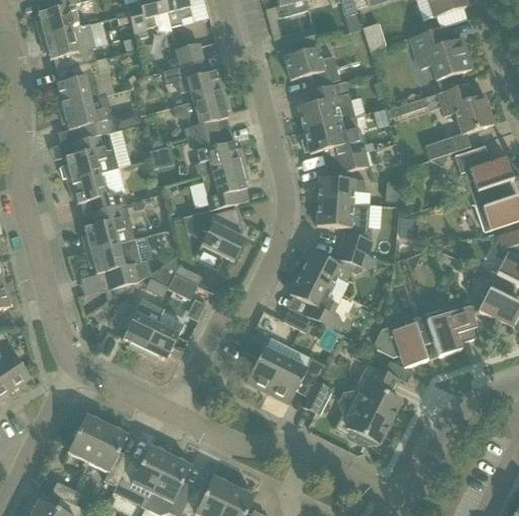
[(40,20),(36,21),(40,37),(71,28),(71,27),(68,17),(78,14),(75,3),(90,0),(46,0),(48,9),(37,12),(40,20)]
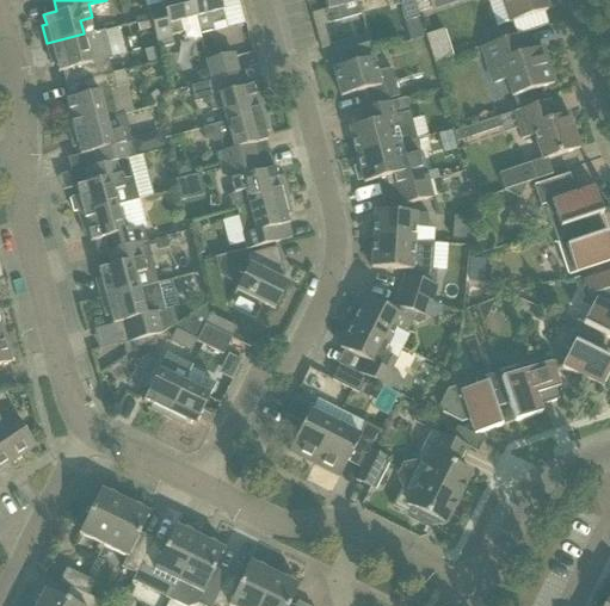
[(154,29),(159,47),(174,42),(171,32),(184,30),(186,35),(195,37),(201,35),(199,31),(190,0),(160,0),(161,2),(148,6),(154,29)]
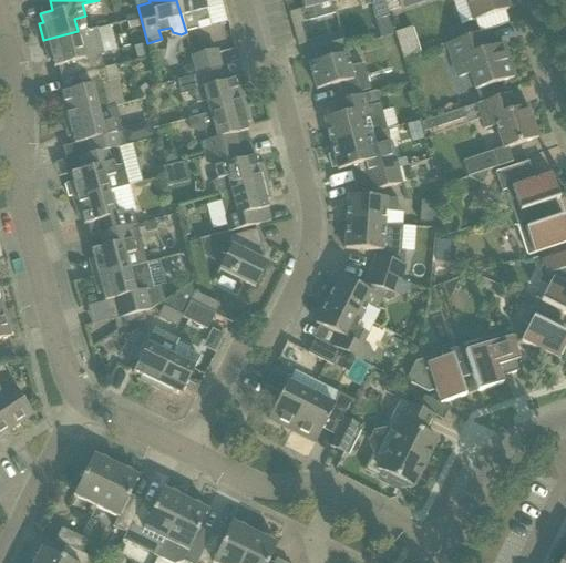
[(176,0),(185,29),(198,26),(197,20),(209,18),(204,0),(176,0)]
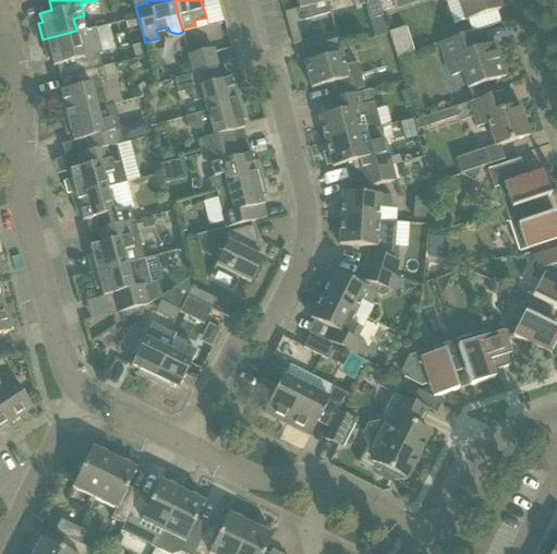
[(297,0),(299,5),(297,7),(300,20),(312,16),(309,4),(324,0),(297,0)]
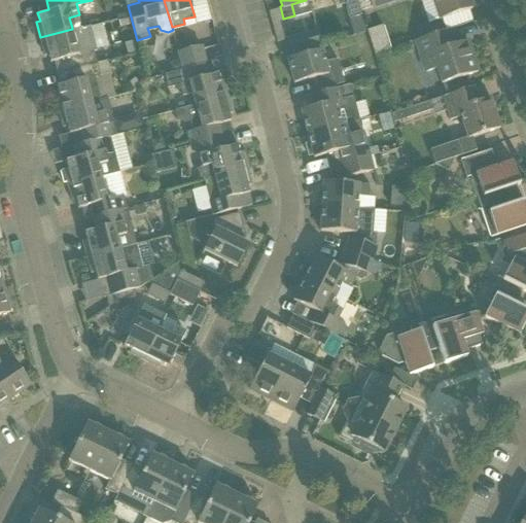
[(345,0),(349,16),(361,13),(360,9),(357,0),(345,0)]
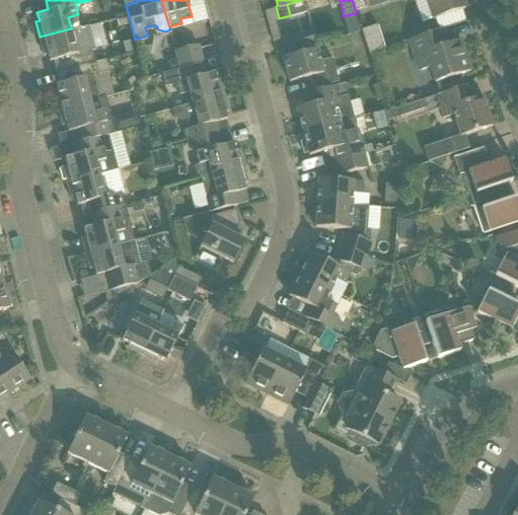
[(352,0),(355,9),(381,0),(352,0)]
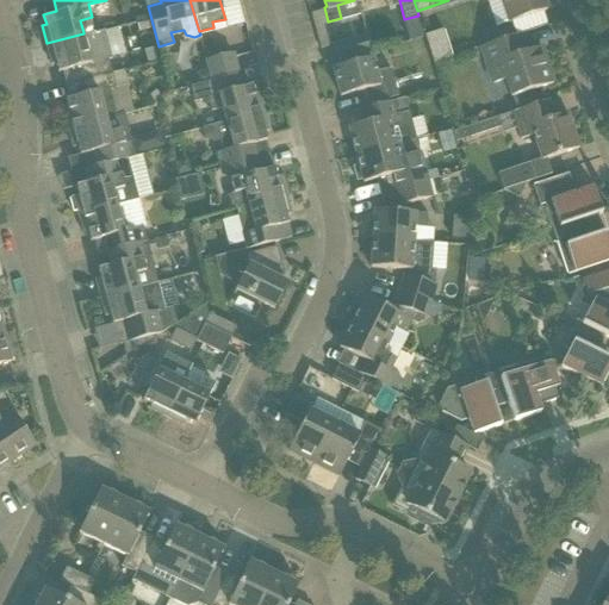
[(503,0),(510,19),(524,14),(547,7),(545,0),(503,0)]
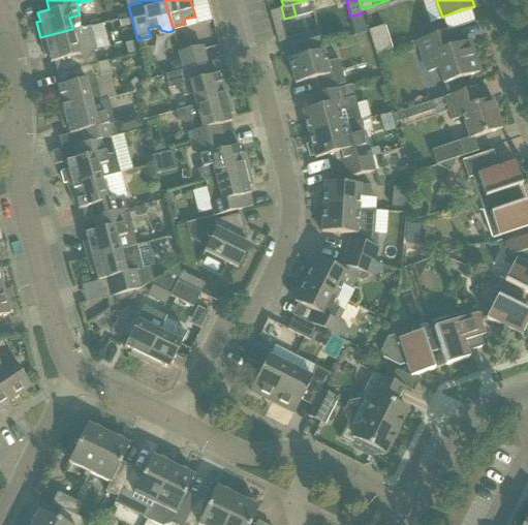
[(128,9),(118,12),(121,24),(131,21),(128,9)]
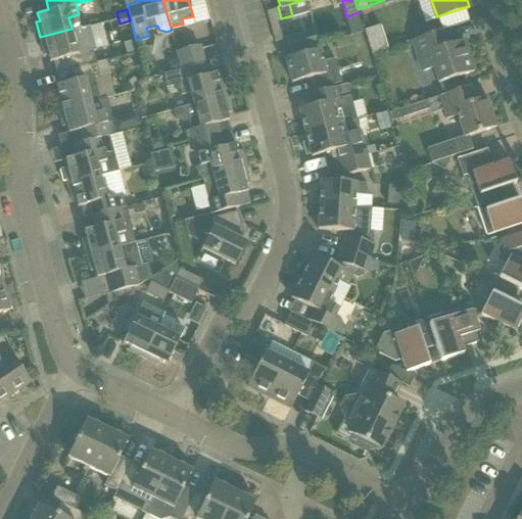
[(370,50),(385,47),(380,22),(365,26),(370,50)]
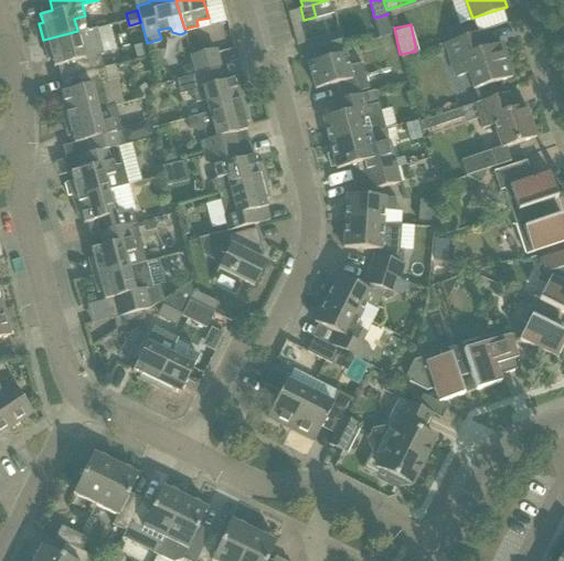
[(66,62),(70,74),(103,65),(99,52),(103,51),(96,25),(77,30),(77,31),(43,40),(48,57),(52,56),(54,65),(66,62)]
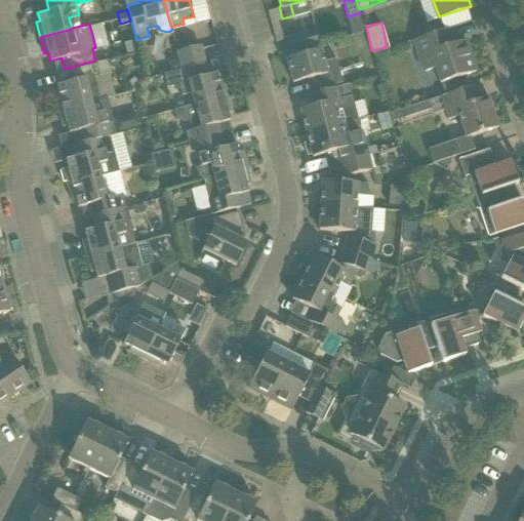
[(436,66),(441,81),(456,76),(476,70),(466,38),(454,42),(449,27),(414,38),(425,69),(436,66)]
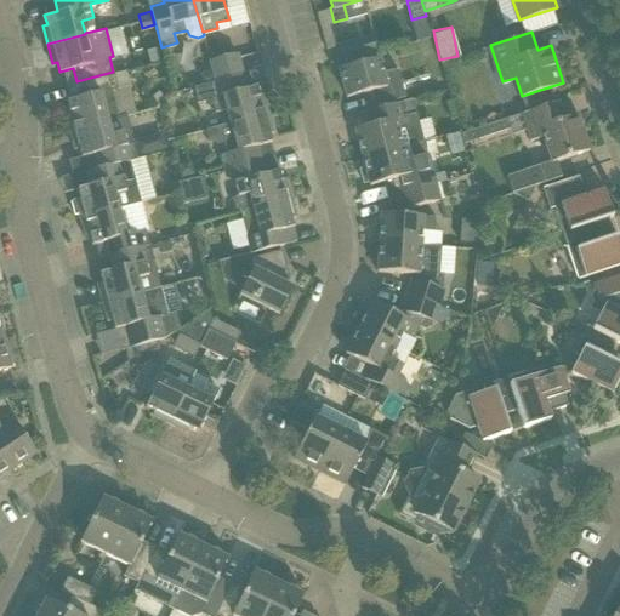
[(340,44),(343,58),(368,52),(379,49),(374,34),(363,38),(340,44)]
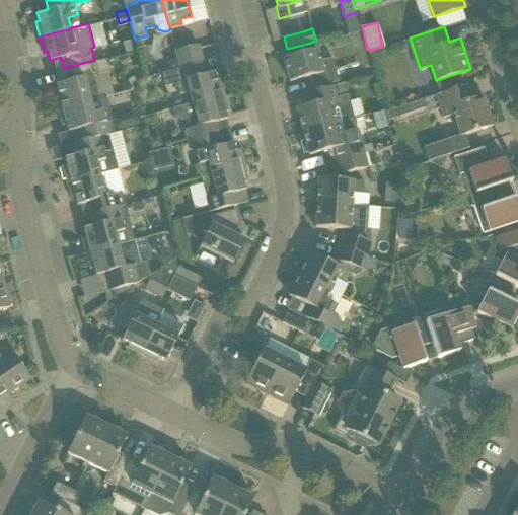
[(132,38),(123,40),(126,52),(135,49),(132,38)]
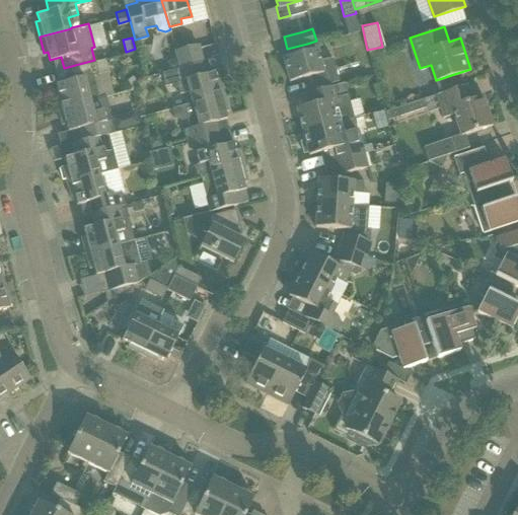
[(177,59),(179,67),(197,63),(203,61),(199,43),(178,48),(174,50),(177,59)]
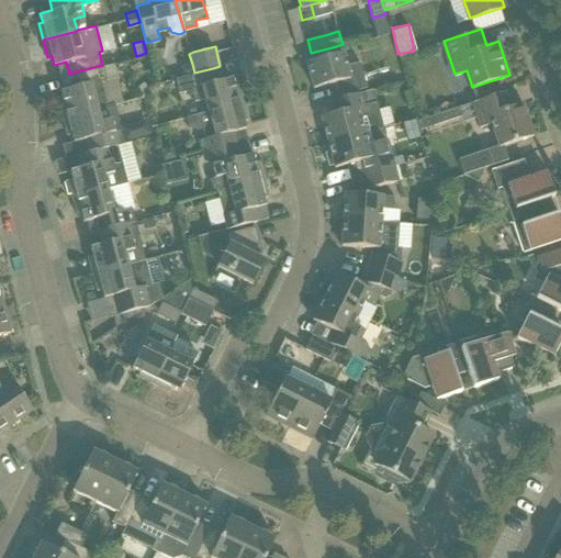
[(335,81),(338,95),(359,89),(367,86),(360,60),(347,64),(344,51),(328,56),(306,62),(314,87),(335,81)]
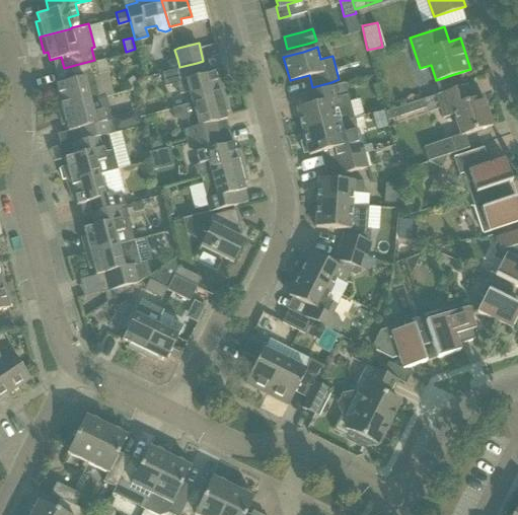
[(172,60),(169,64),(171,69),(179,67),(177,59),(172,60)]
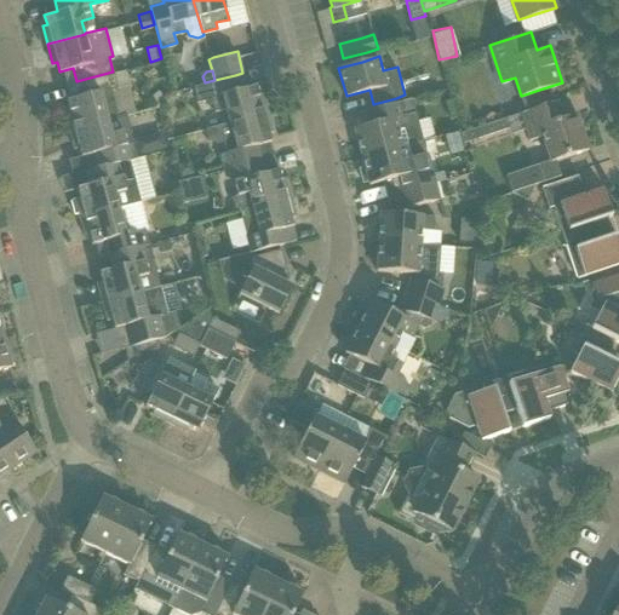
[(64,109),(69,128),(127,113),(126,111),(130,111),(122,85),(116,87),(113,72),(76,81),(80,96),(67,99),(69,108),(64,109)]
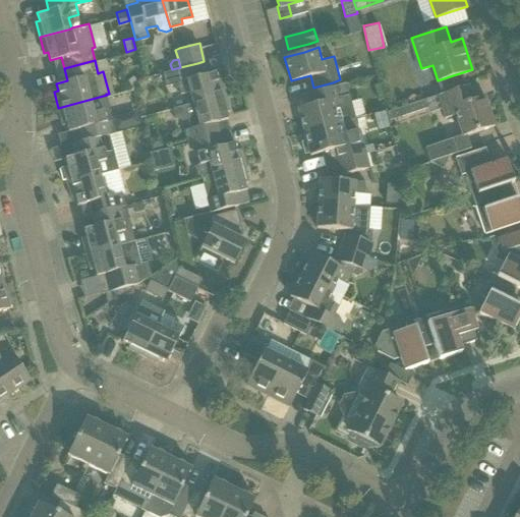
[(192,101),(193,102),(225,94),(221,77),(218,78),(216,71),(200,74),(197,63),(180,67),(172,69),(163,71),(166,84),(178,80),(181,92),(189,89),(192,101)]
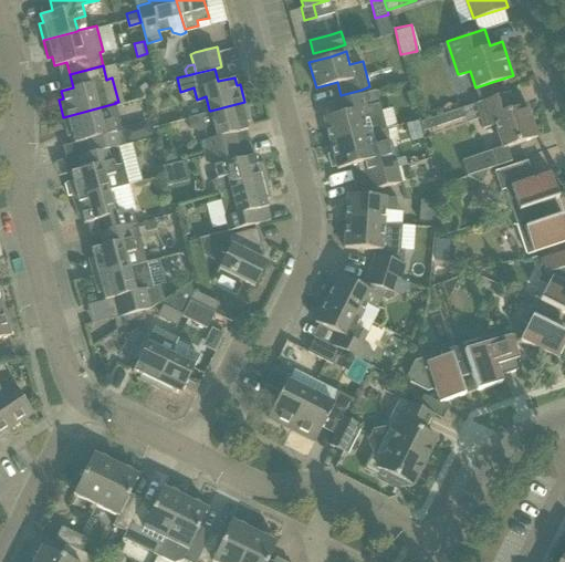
[(386,126),(379,101),(372,103),(368,90),(355,94),(333,100),(333,101),(342,99),(345,111),(323,116),(331,142),(367,132),(385,127),(385,126),(386,126)]
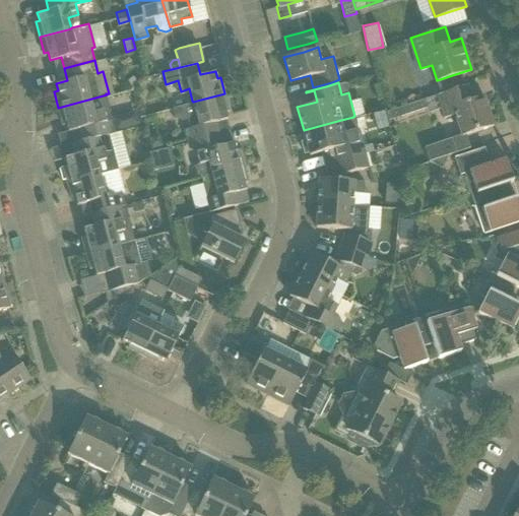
[(436,93),(385,110),(388,118),(427,105),(439,101),(441,106),(444,116),(455,113),(462,134),(474,130),(494,124),(483,93),(472,98),(467,83),(448,89),(436,93)]
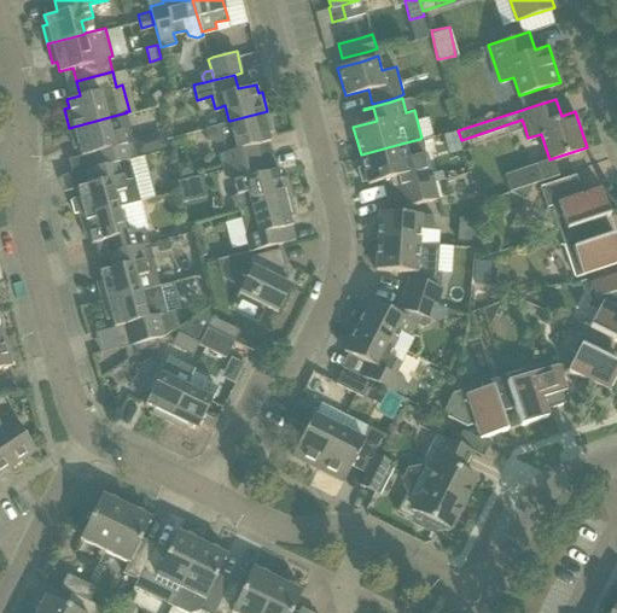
[(228,120),(217,123),(222,140),(226,150),(222,150),(227,165),(227,167),(261,157),(257,144),(271,140),(268,130),(272,130),(267,111),(230,121),(228,120)]
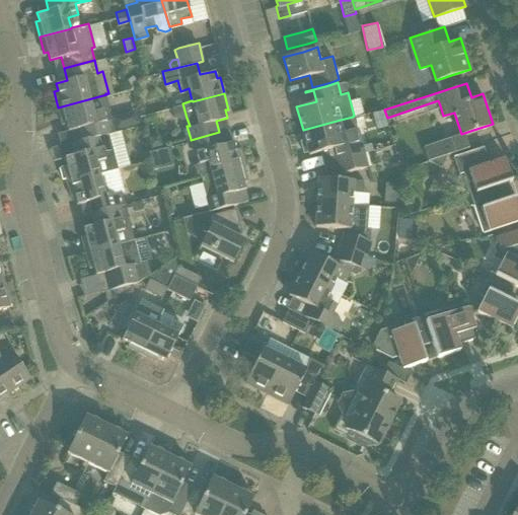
[(78,128),(81,139),(108,132),(108,133),(116,131),(106,94),(58,107),(63,124),(66,123),(68,130),(78,128)]
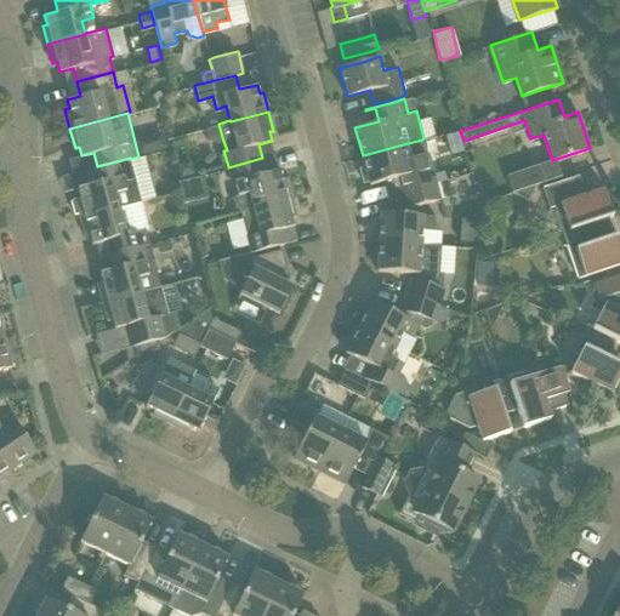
[(164,130),(137,137),(141,153),(169,146),(164,130)]
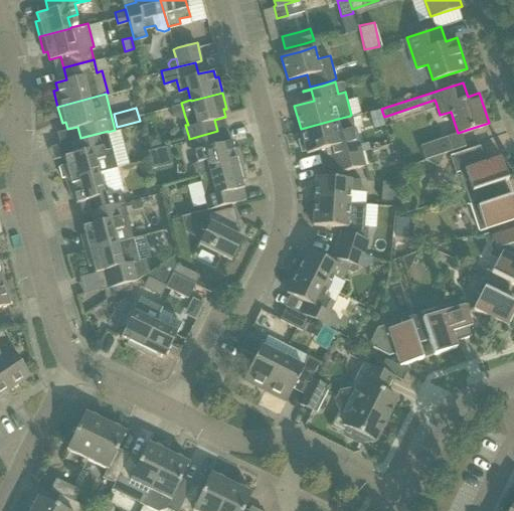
[(326,147),(329,159),(362,150),(356,126),(353,127),(350,116),(334,120),(301,129),(303,138),(299,139),(302,150),(306,149),(307,152),(326,147)]
